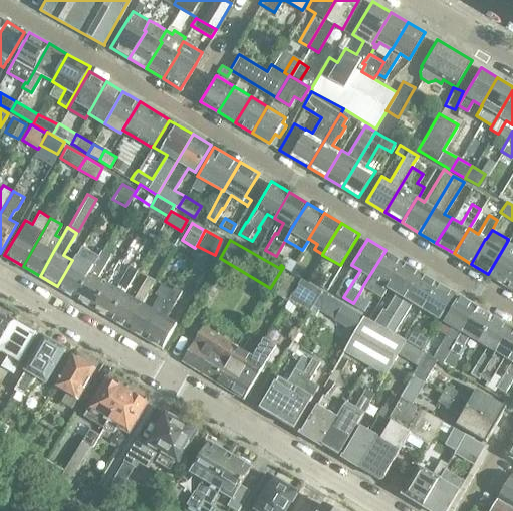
[(505,284),(512,270),(512,243),(508,240),(488,274),(505,284)]
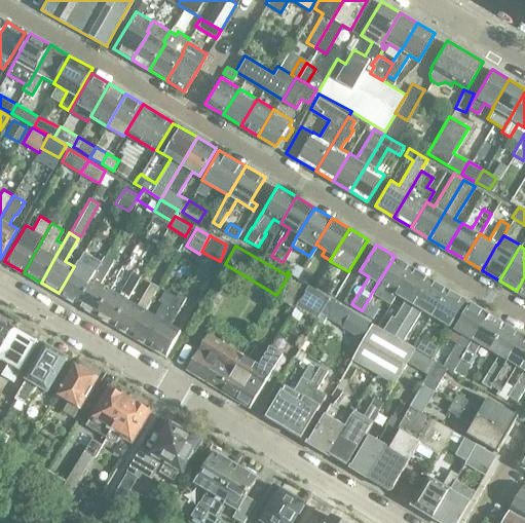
[(83,250),(78,258),(74,266),(59,293),(76,303),(101,260),(83,250)]
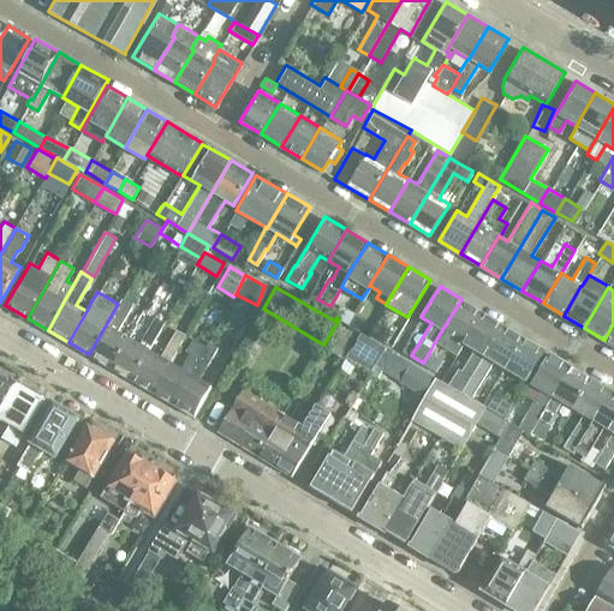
[(121,297),(118,304),(89,354),(109,366),(127,336),(117,329),(132,304),(121,297)]
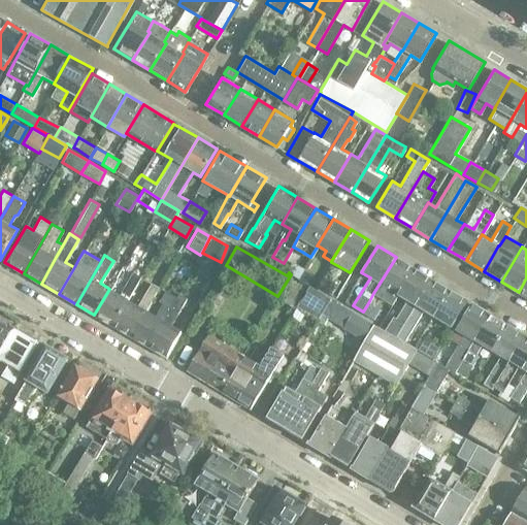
[(391,304),(397,294),(413,267),(396,257),(373,293),(391,304)]
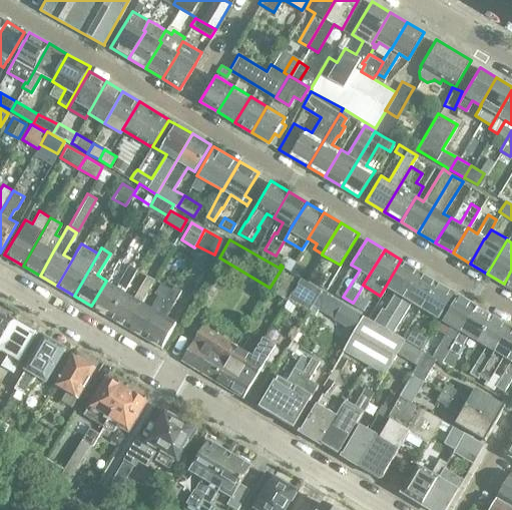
[(286,256),(282,263),(281,265),(283,267),(290,271),(295,262),(286,256)]
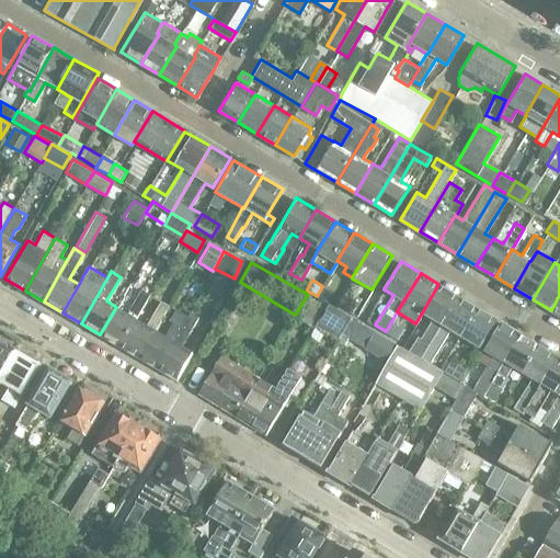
[(416,336),(415,337),(408,350),(421,357),(458,295),(438,284),(422,312),(432,318),(420,337),(416,336)]
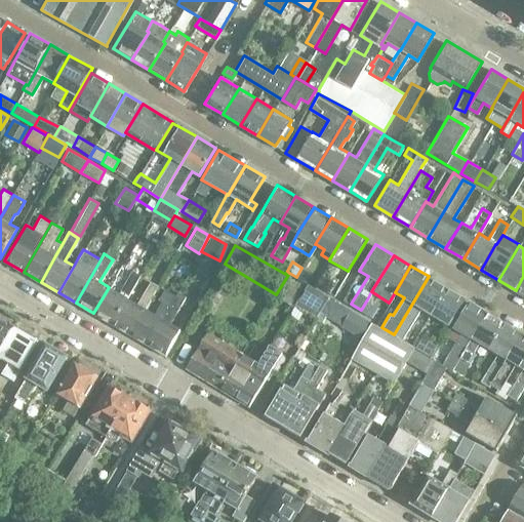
[(301,268),(296,277),(307,283),(313,274),(301,268)]
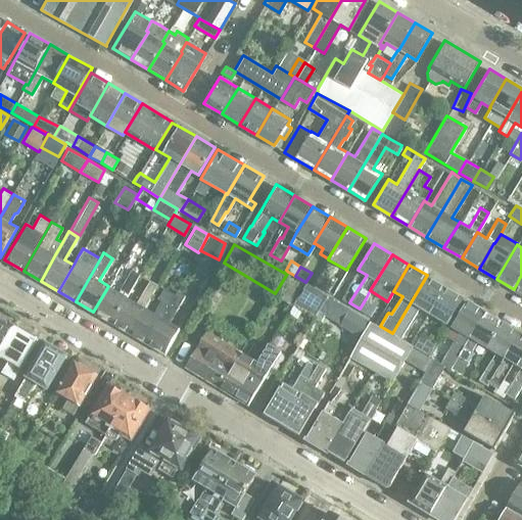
[(111,322),(127,296),(140,273),(131,268),(117,291),(108,286),(93,312),(111,322)]
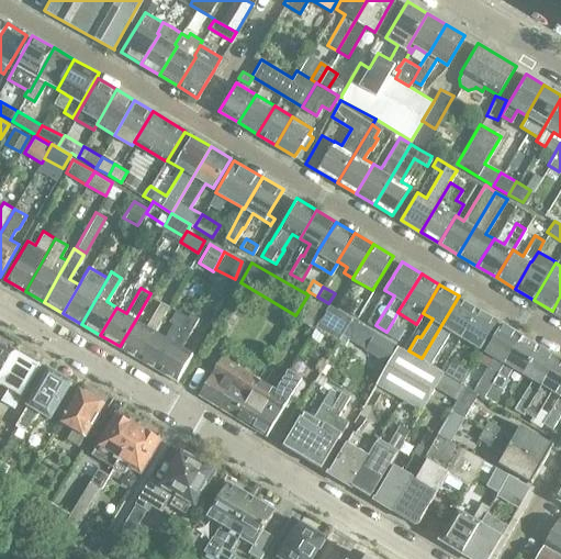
[(310,292),(295,315),(296,315),(295,317),(313,327),(328,303),(317,297),(310,292)]
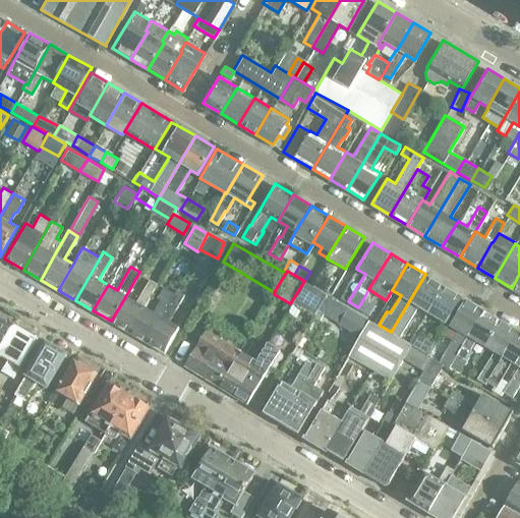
[(427,310),(443,285),(425,274),(391,332),(399,336),(417,305),(427,310)]
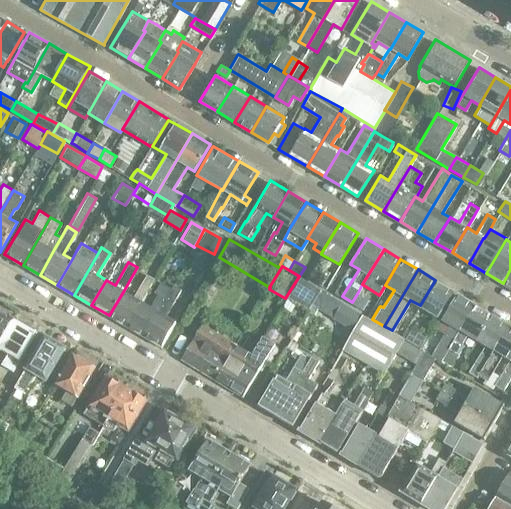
[(124,290),(109,315),(127,326),(141,300),(154,278),(146,273),(133,295),(124,290)]
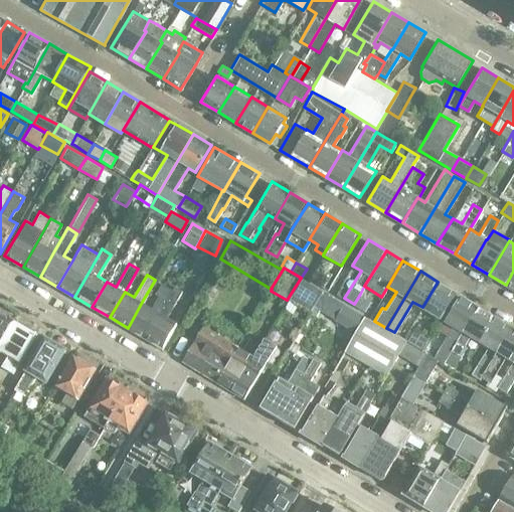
[(317,304),(324,292),(301,278),(287,300),(297,305),(310,312),(315,303),(317,304)]
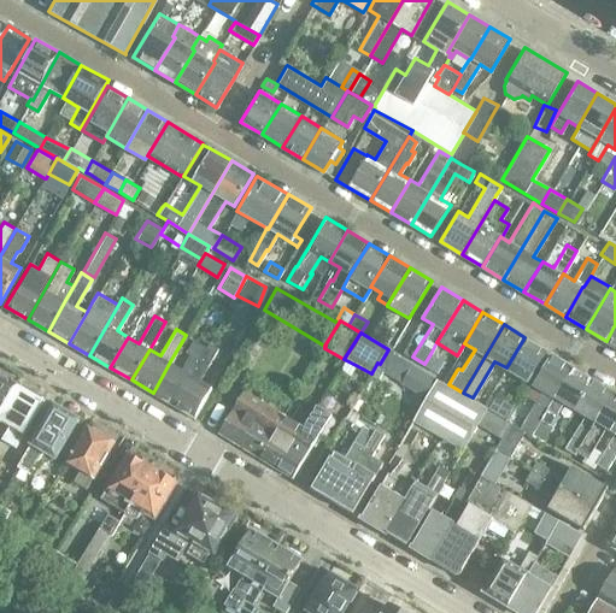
[(524,337),(506,367),(527,381),(546,349),(524,337)]
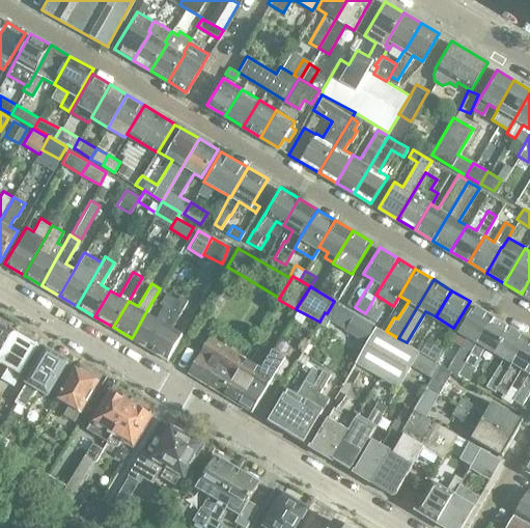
[(166,292),(160,303),(162,304),(155,316),(146,311),(132,338),(148,348),(177,299),(176,298),(166,292)]
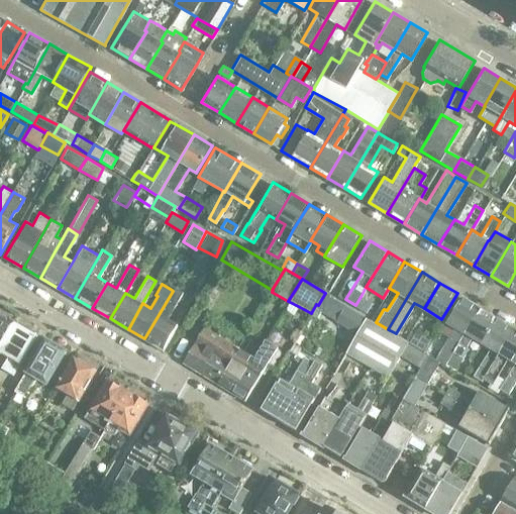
[(162,349),(177,323),(168,317),(183,291),(175,286),(172,290),(173,291),(144,338),(162,349)]
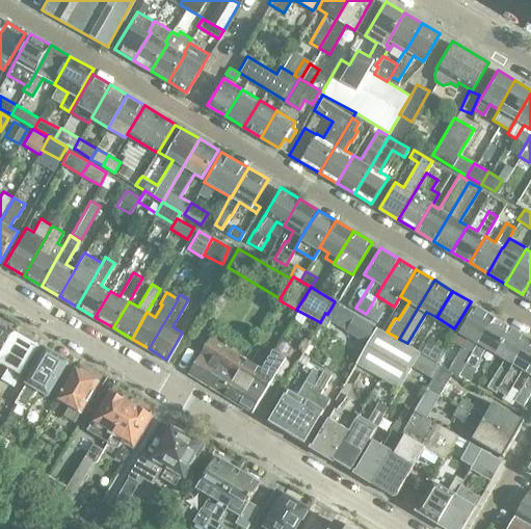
[(356,314),(340,303),(335,301),(327,314),(349,326),(356,314)]
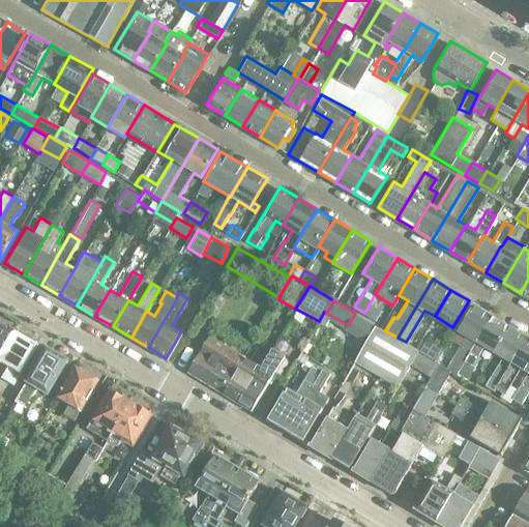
[(375,319),(380,311),(381,309),(371,302),(364,313),(375,319)]
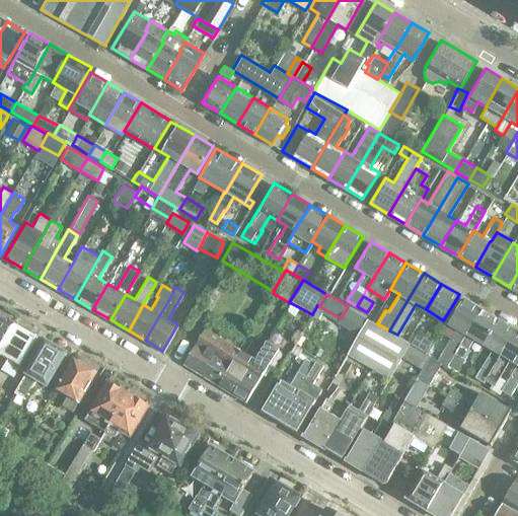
[(446,365),(450,359),(454,353),(481,307),(463,297),(448,323),(455,328),(436,359),(441,362),(446,365)]
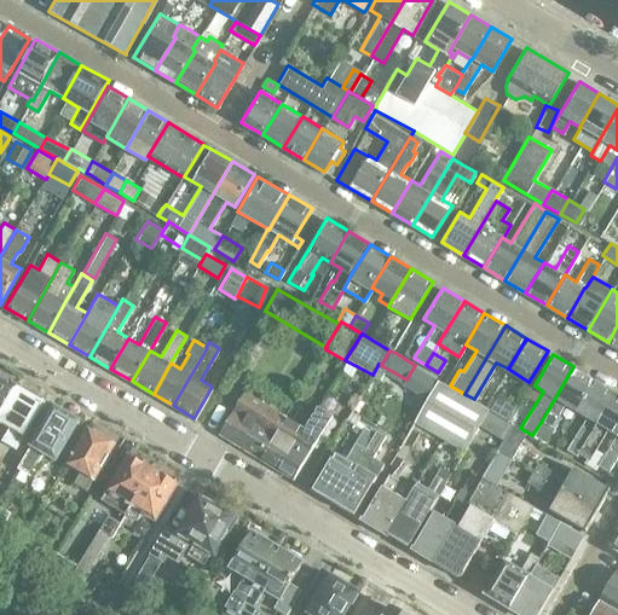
[(438,378),(415,365),(406,379),(429,393),(438,378)]
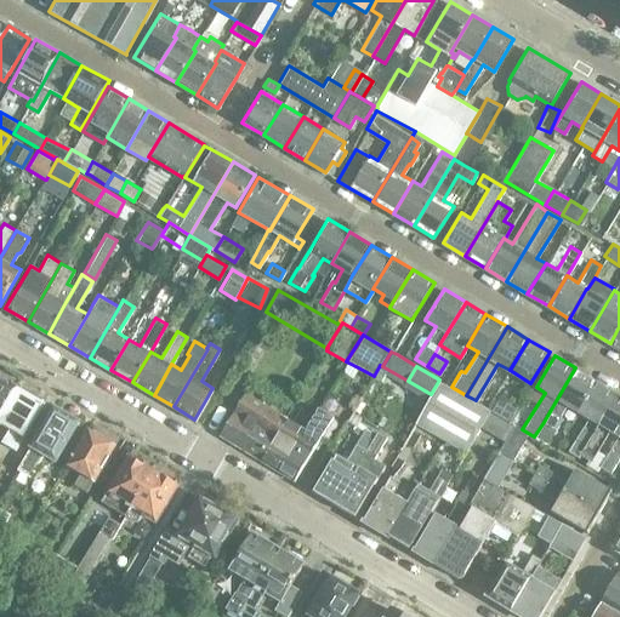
[(578,412),(596,381),(575,367),(544,422),(556,429),(564,416),(561,415),(566,405),(578,412)]
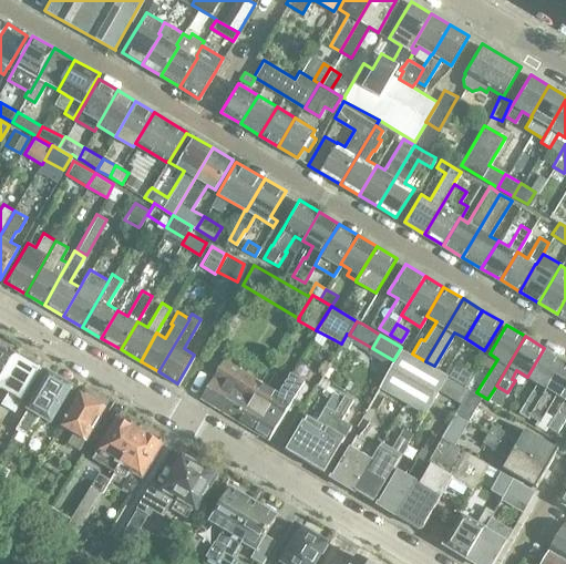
[(0,377),(17,351),(0,341),(0,377)]
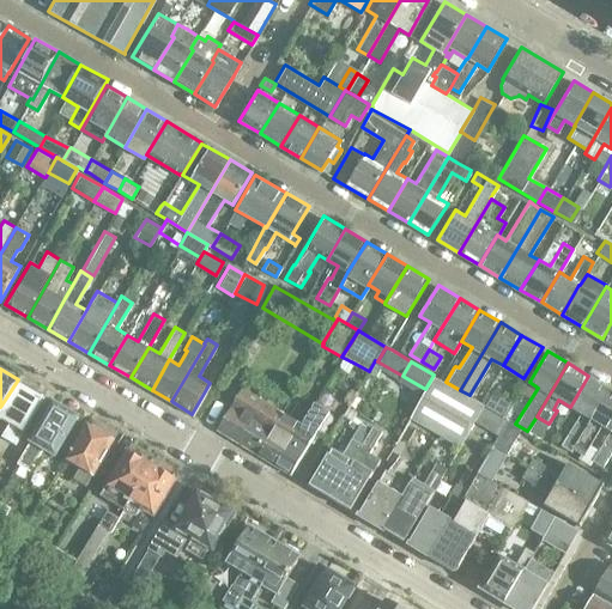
[(408,418),(410,418),(459,446),(474,419),(476,419),(483,405),(484,403),(470,395),(460,390),(446,382),(434,375),(425,389),(408,418)]
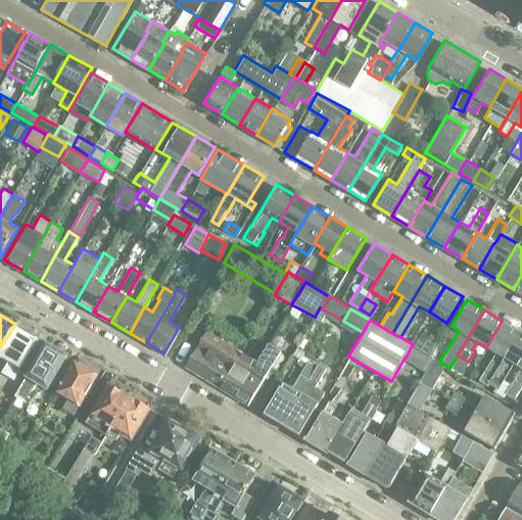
[(502,321),(486,347),(494,352),(478,379),(487,385),(488,383),(519,331),(502,321)]
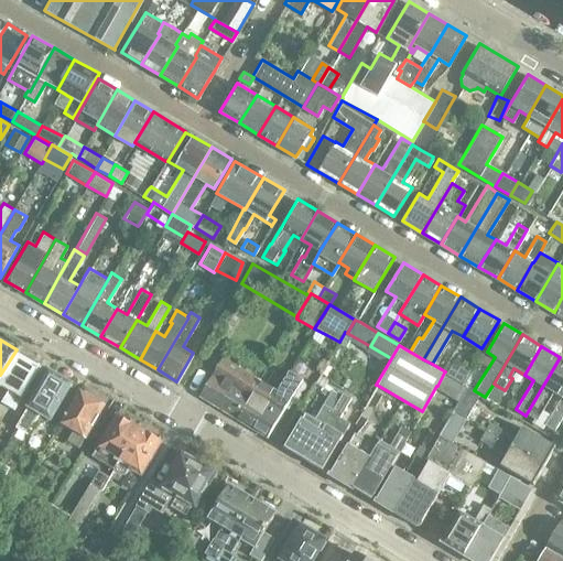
[(17,349),(0,375),(0,384),(8,389),(1,400),(13,407),(40,363),(17,349)]
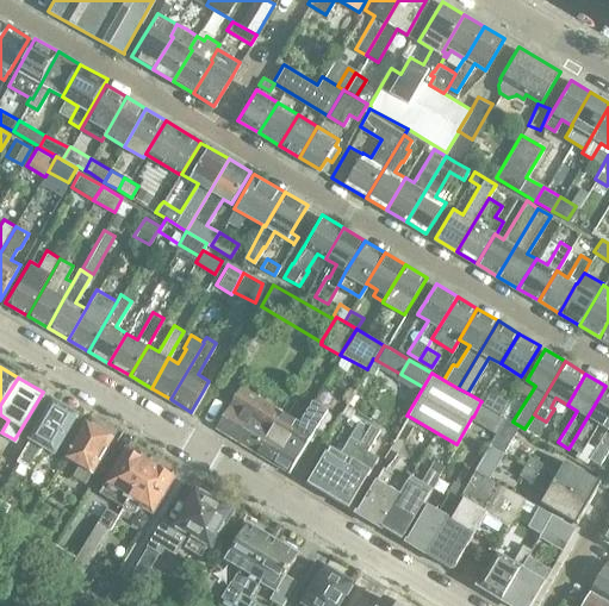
[(254,450),(280,408),(241,385),(216,426),(254,450)]
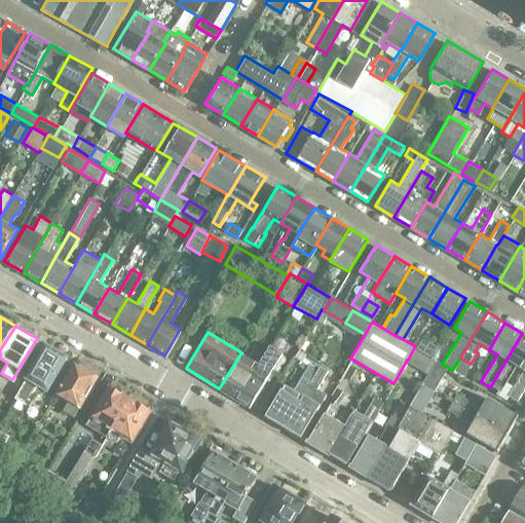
[(524,334),(522,333),(491,385),(497,388),(496,391),(507,398),(509,395),(509,396),(514,386),(513,385),(505,381),(516,365),(522,369),(524,370),(524,368),(524,334)]
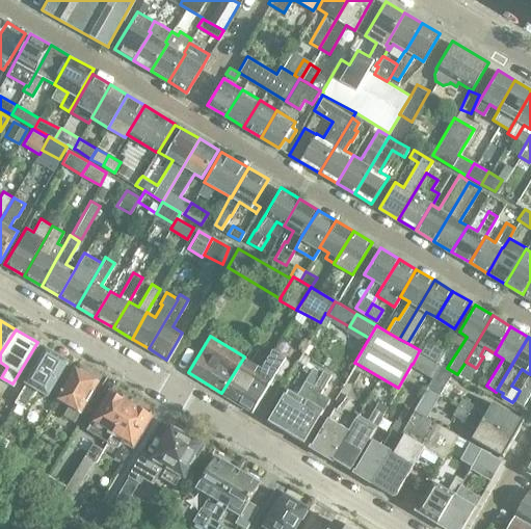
[(426,340),(420,351),(437,362),(444,350),(426,340)]
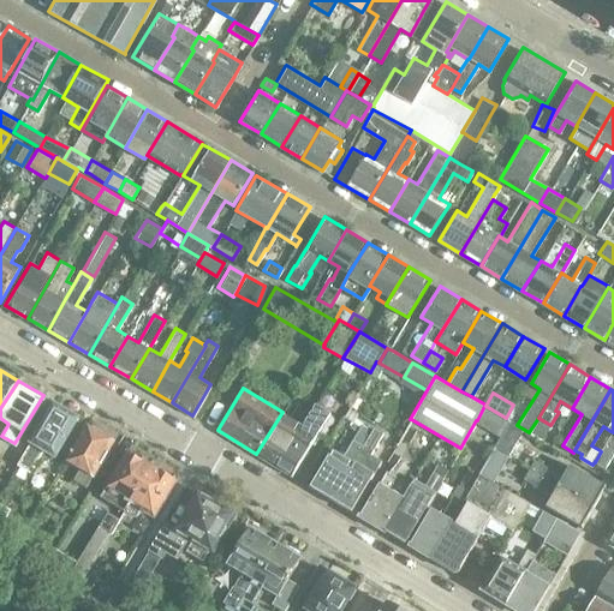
[(16,463),(29,471),(42,449),(54,456),(76,419),(78,420),(79,418),(51,400),(48,403),(51,405),(29,441),(16,463)]
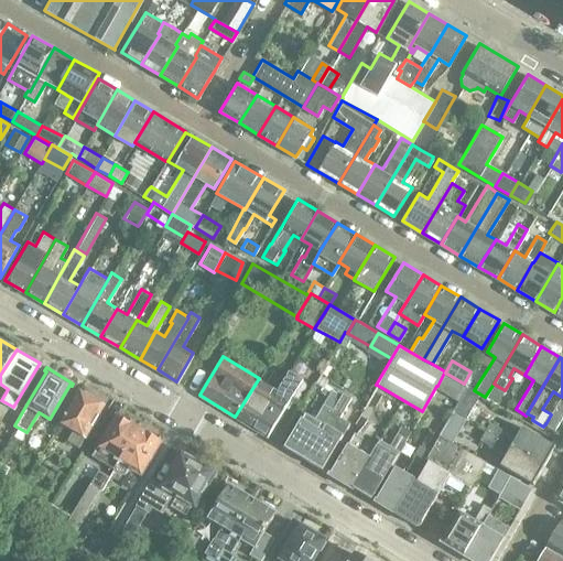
[(259,378),(235,417),(253,428),(273,395),(269,392),(272,387),(277,389),(284,376),(272,369),(264,383),(259,378)]
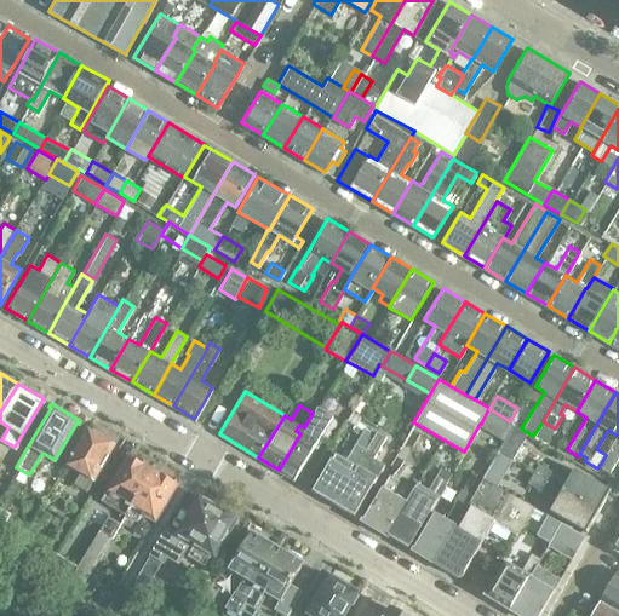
[(301,433),(279,470),(294,479),(333,415),(317,406),(313,413),(304,427),(299,425),(296,431),(301,433)]
